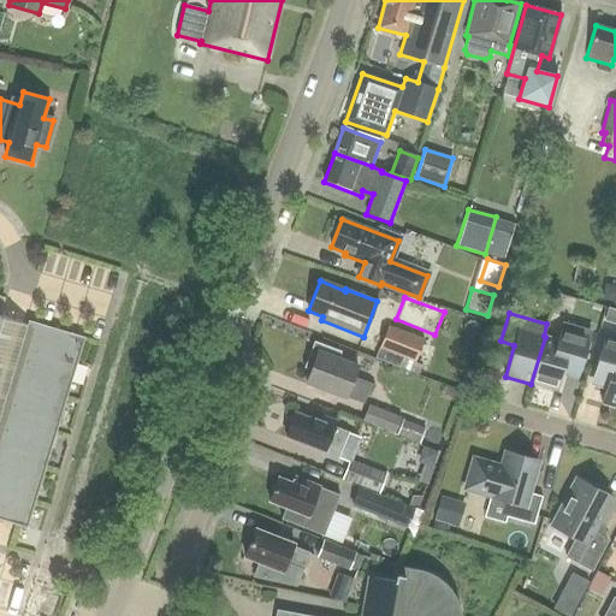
[(0,520),(27,528),(84,338),(28,321),(27,325),(0,317),(0,520)]
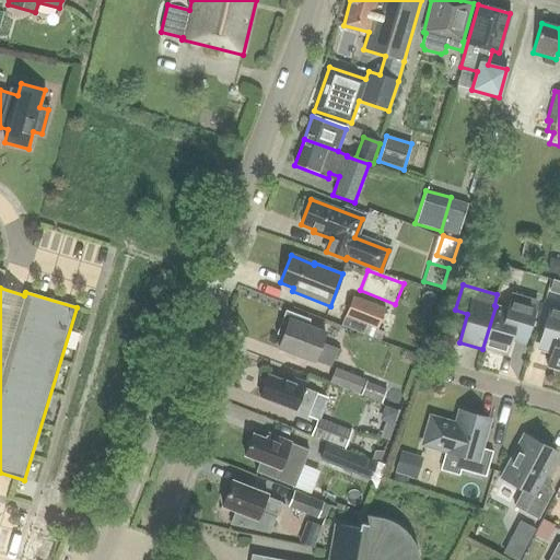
[(509,310),(496,306),(482,349),(506,356),(511,341),(524,345),(536,301),(513,293),(509,310)]
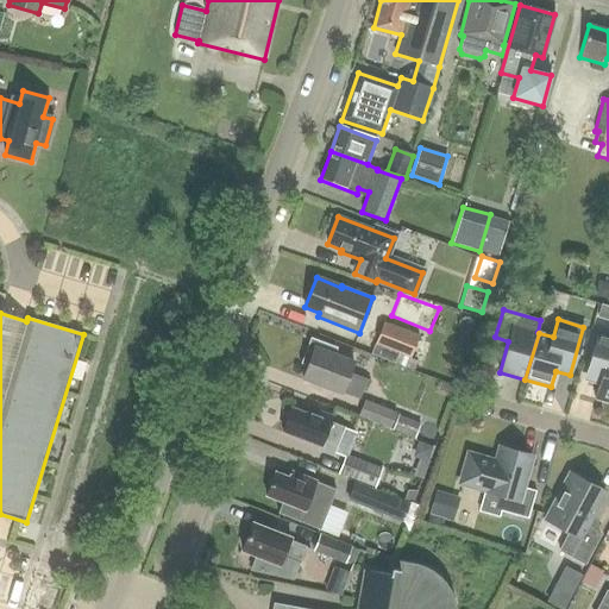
[(414,370),(421,352),(414,350),(419,336),(384,322),(371,355),(414,370)]
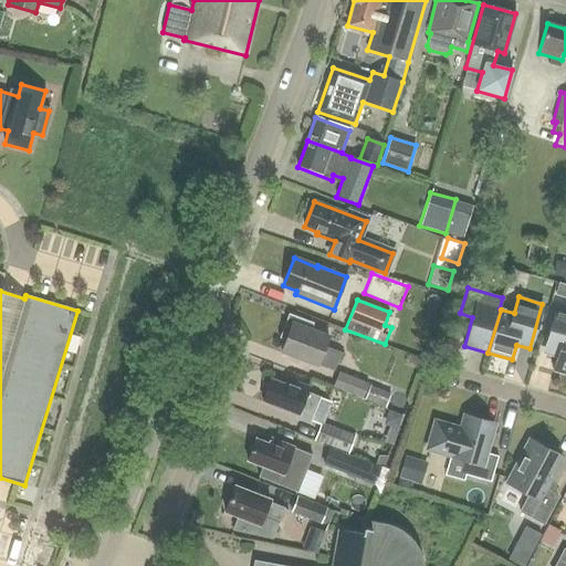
[(565,308),(554,305),(541,353),(557,357),(553,371),(565,375),(565,308)]
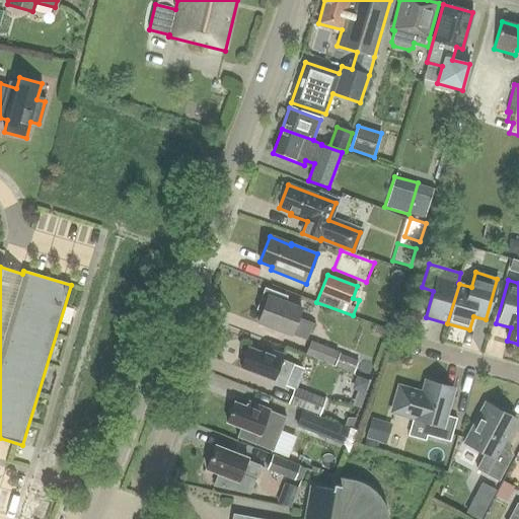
[(306,341),(312,323),(297,318),(301,308),(268,296),(257,322),(291,336),(291,335),(306,341)]
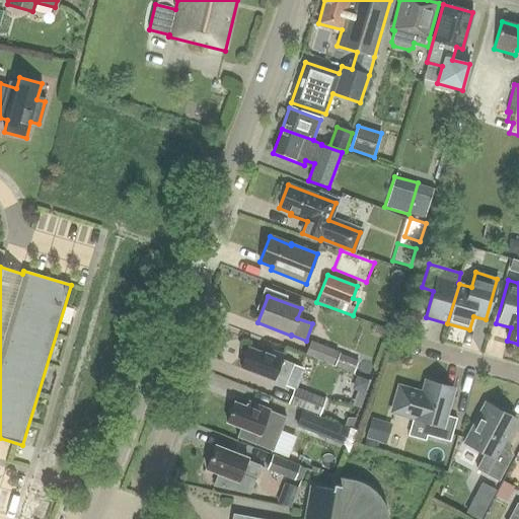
[(332,366),(339,351),(311,341),(305,356),(332,366)]
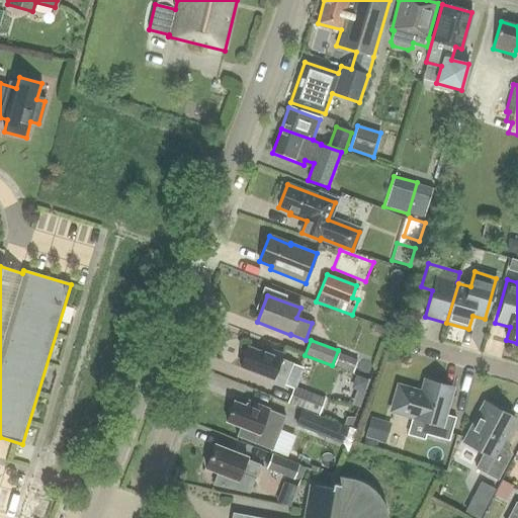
[(282,354),(262,347),(260,352),(248,347),(240,367),(272,379),(271,382),(283,387),(284,385),(293,389),(287,403),(320,415),(325,399),(296,387),(304,368),(280,359),(282,354)]
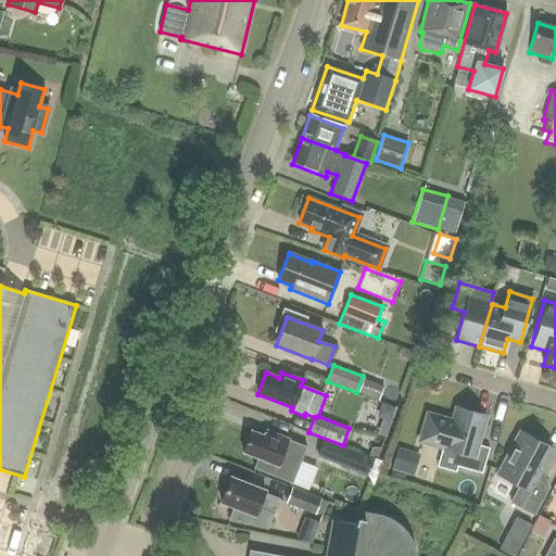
[(379,401),(384,387),(364,379),(358,392),(379,401)]
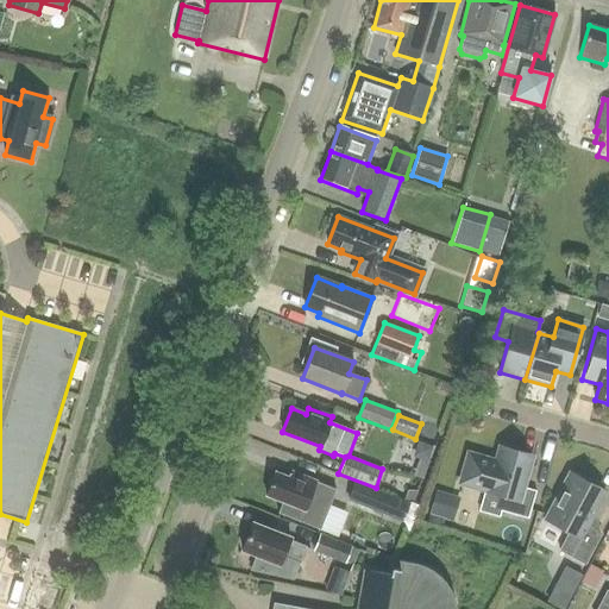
[(427,463),(433,447),(418,441),(412,457),(427,463)]
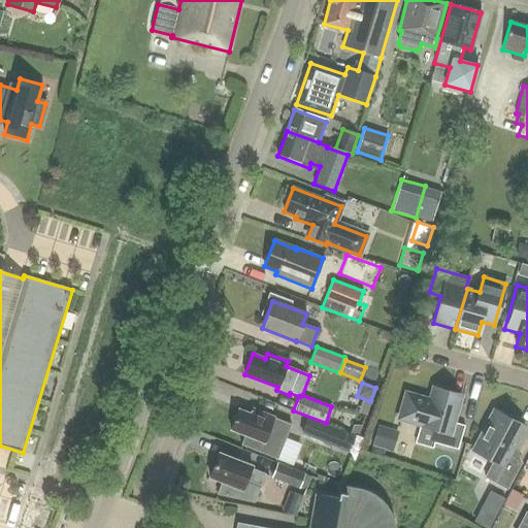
[(453,423),(461,395),(431,387),(428,397),(405,391),(396,421),(420,428),(416,443),(433,449),(434,443),(458,451),(465,426),(453,423)]
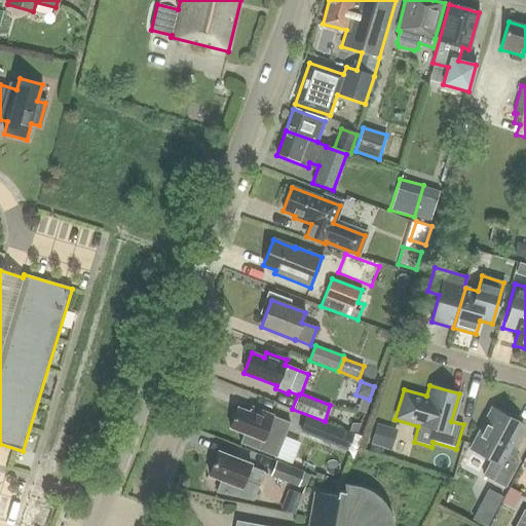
[(287,421),(252,408),(250,413),(237,408),(229,428),(263,441),(266,434),(279,439),(287,421)]
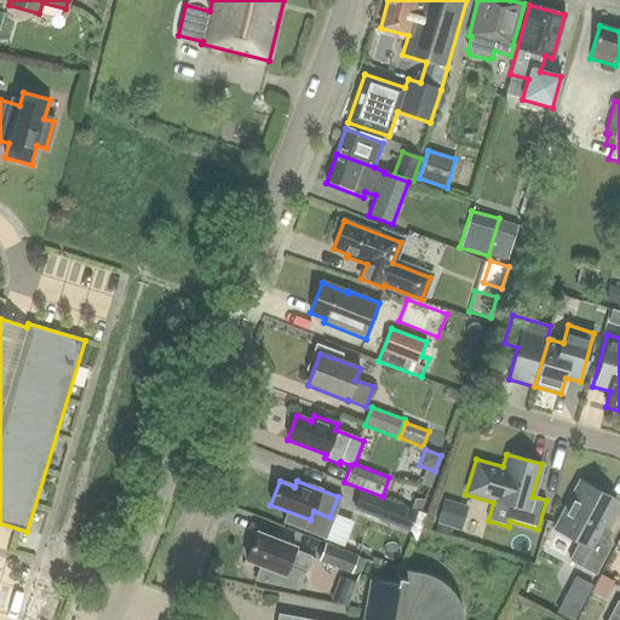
[(596,575),(612,544),(600,537),(606,524),(616,501),(580,482),(556,530),(579,543),(569,561),(596,575)]
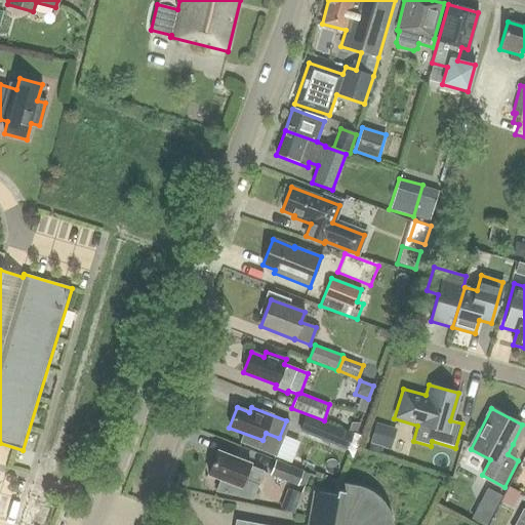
[(342,444),(348,433),(337,429),(337,428),(301,413),(295,430),(331,444),(332,440),(342,444)]
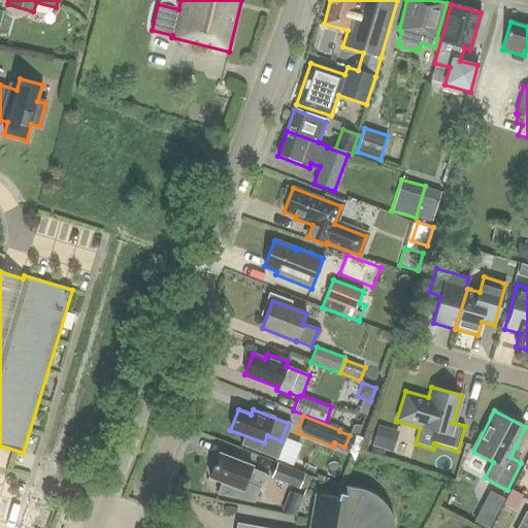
[(382,423),(374,443),(393,451),(400,429),(382,423)]
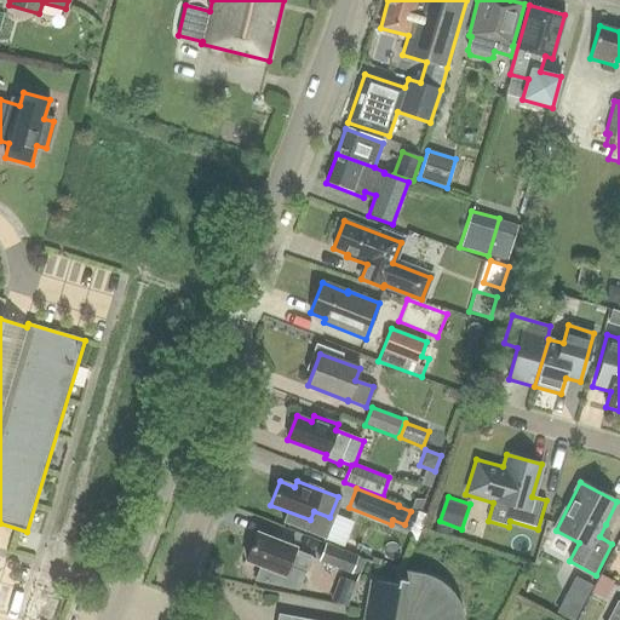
[(298,590),(304,574),(310,557),(294,551),(296,547),(257,533),(246,561),(260,567),(254,581),(298,590)]
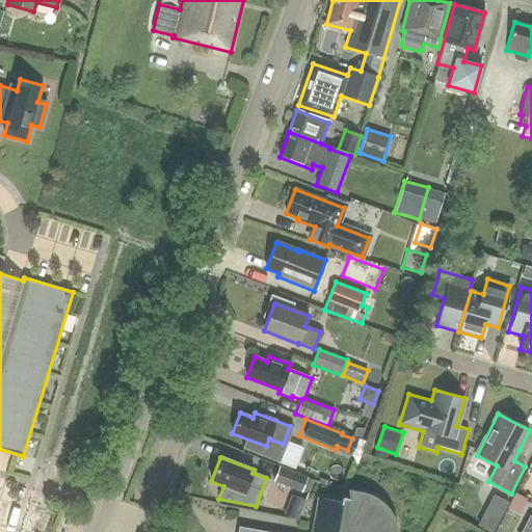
[(302,493),(308,478),(280,468),(274,482),(302,493)]
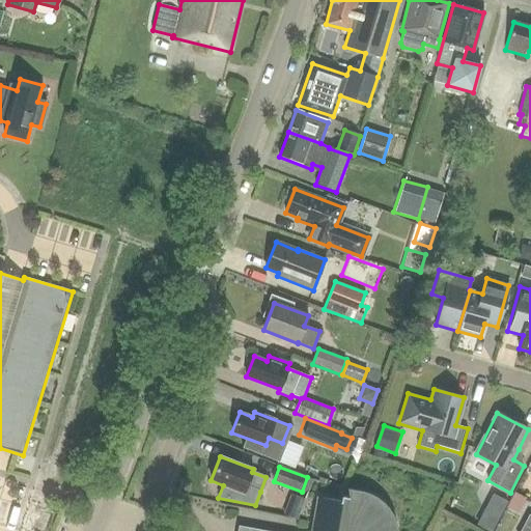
[(382,502),(371,496),(361,492),(347,490),(346,497),(341,496),(340,501),(317,497),(311,530),(264,530),(239,526),(238,530),(396,530),(395,521),(389,510),(382,502)]
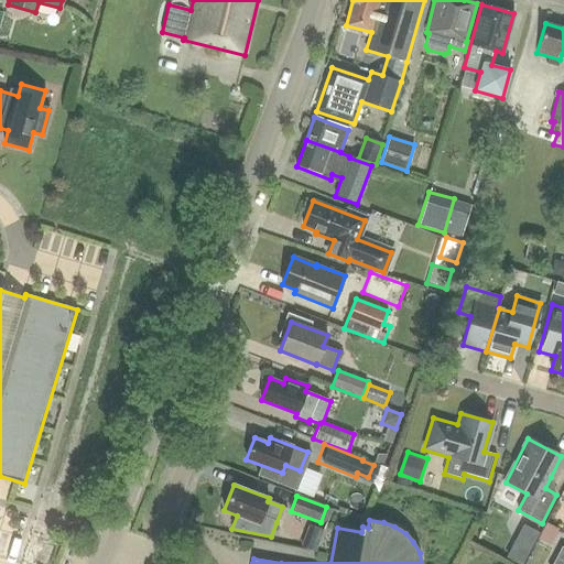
[(539,533),(523,524),(514,541),(530,550),(539,533)]
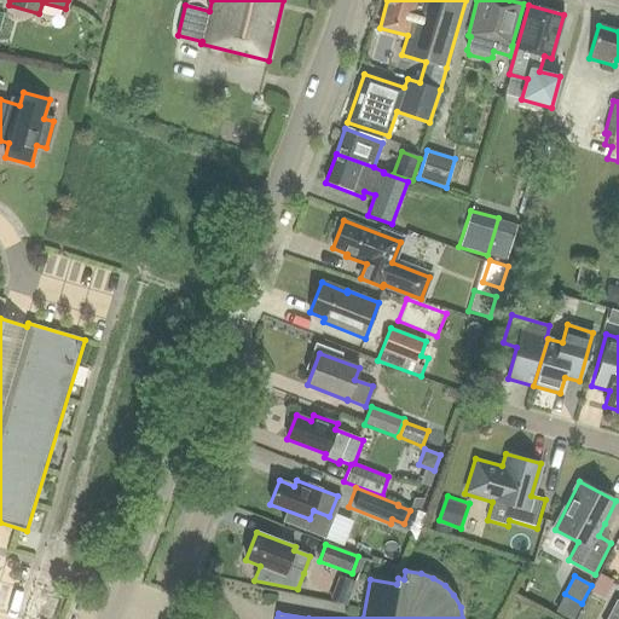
[(618,618),(618,602),(618,601),(607,618),(618,618)]
